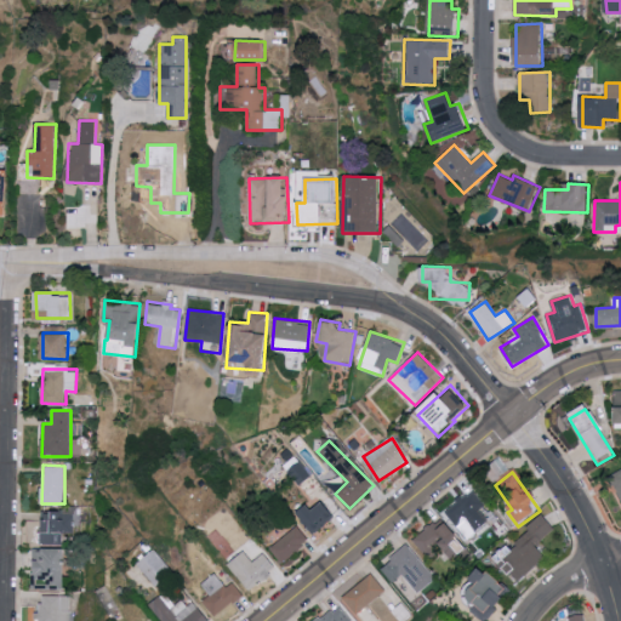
[(620,506),(608,483),(620,474),(620,506)]
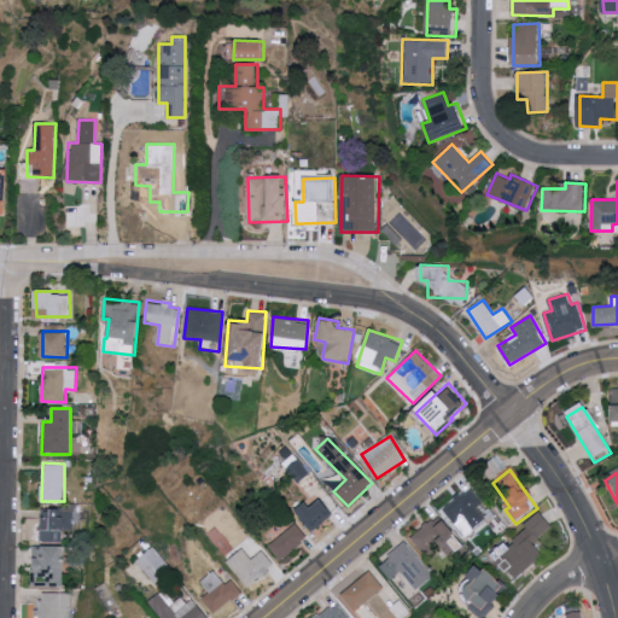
[(470,495),(479,508),(474,512),(484,525),(472,534),(464,524),(455,530),(443,514),(470,495)]
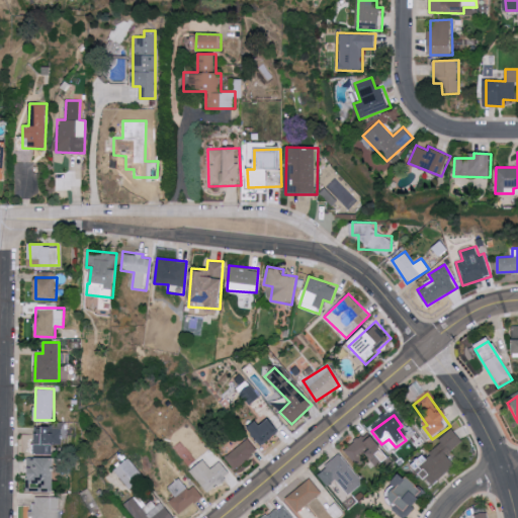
[(262,444),(280,430),(270,417),(262,424),(258,419),(248,427),(262,444)]
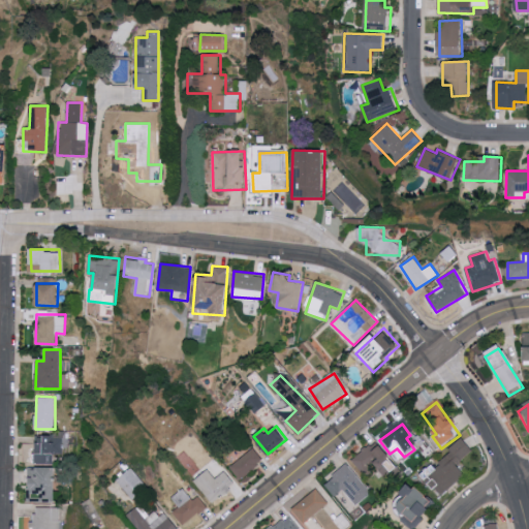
[(63,454),(62,434),(36,435),(37,464),(56,463),(55,455),(63,454)]
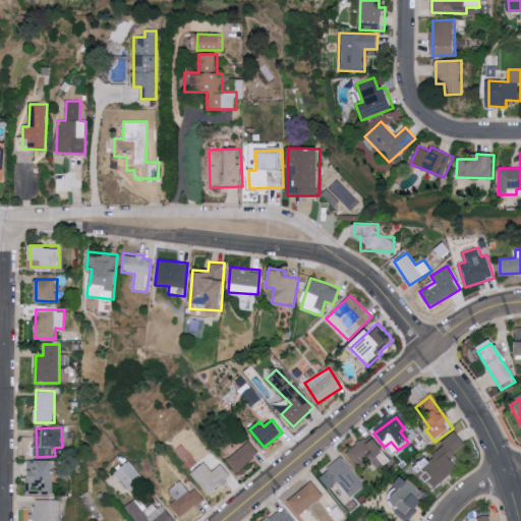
[(453,436),(463,449),(447,462),(455,472),(442,482),(427,464),(444,450),(441,446),(453,436)]
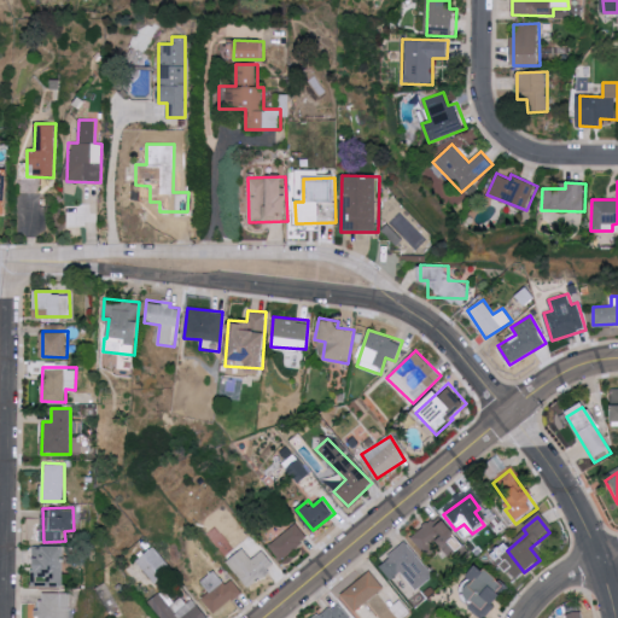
[(452,541),(436,522),(410,542),(427,561),(436,554),(432,551),(437,546),(449,561),(455,557),(447,546),(452,541)]
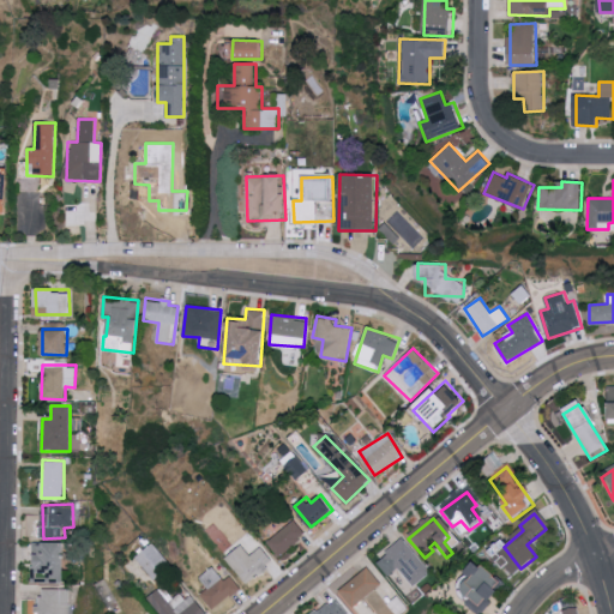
[(306,534),(293,519),(266,541),(280,557),(306,534)]
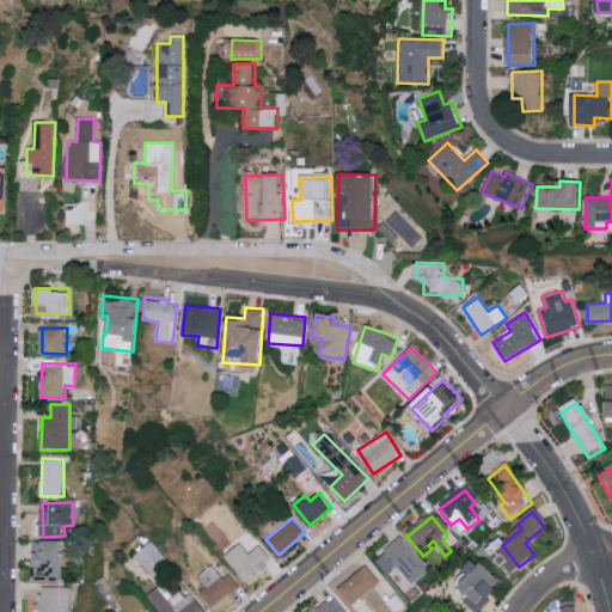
[(34,580),(65,581),(65,540),(34,539),(34,580)]
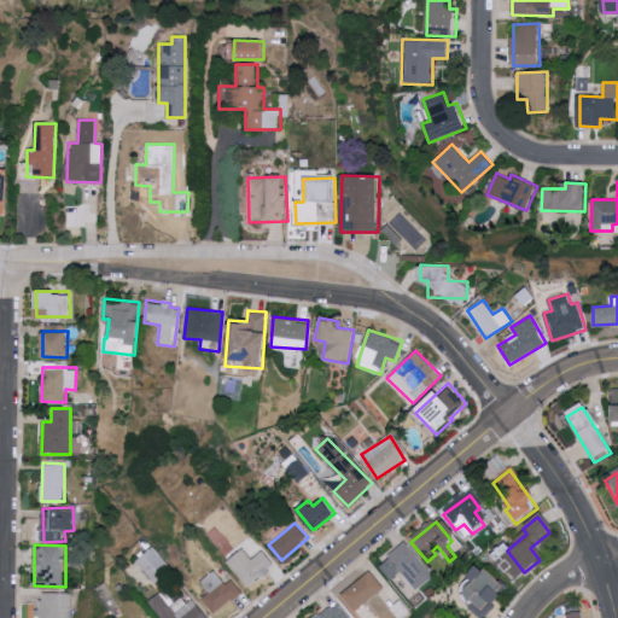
[(172,569),(152,546),(135,561),(156,583),(172,569)]
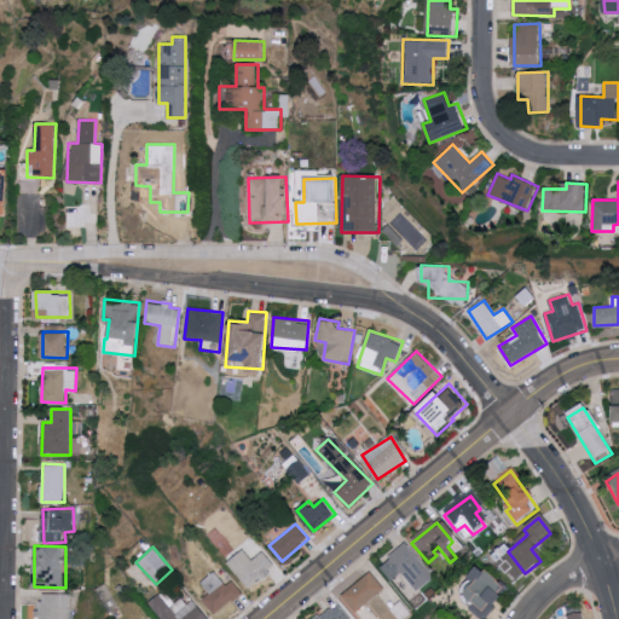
[(404,547),(428,576),(414,588),(401,574),(395,580),(382,566),(404,547)]
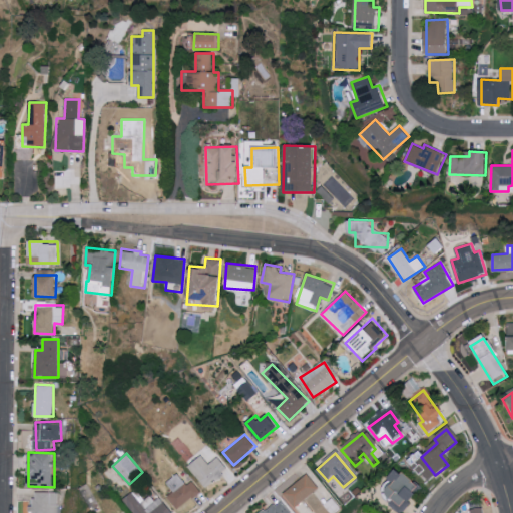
[(187,467),(206,487),(227,468),(217,456),(209,463),(201,454),(187,467)]
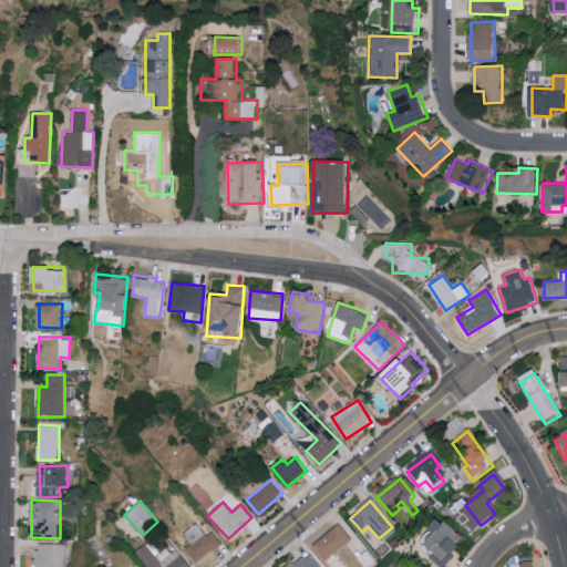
[(185,548),(196,564),(222,543),(212,532),(207,536),(196,523),(183,534),(191,544),(185,548)]
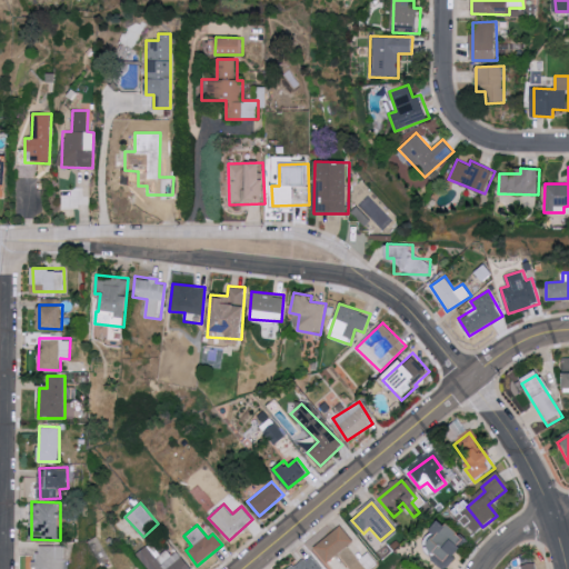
[(447,529),(465,543),(459,549),(451,542),(443,551),(451,558),(445,566),(433,557),(439,551),(432,547),(447,529)]
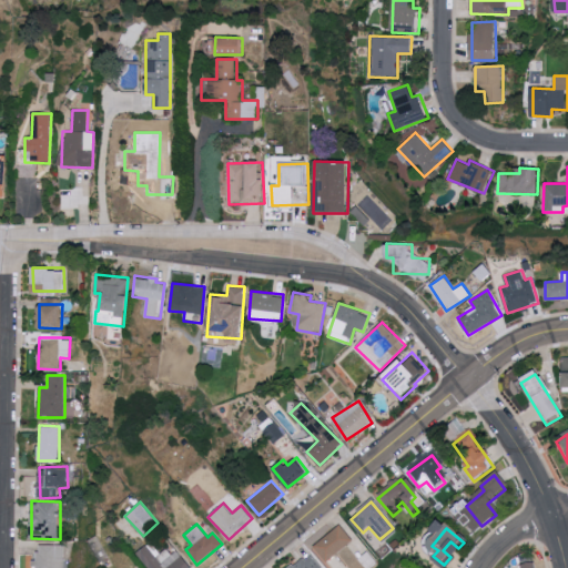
[(338,529),(313,551),(325,567),(352,545),(338,529)]
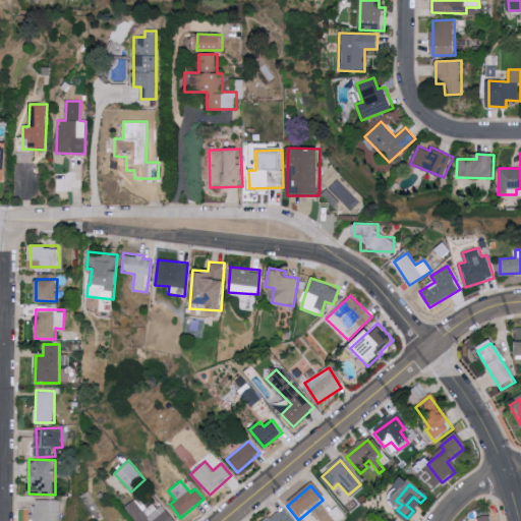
[(58,520),(59,500),(35,499),(34,516),(33,516),(33,520),(58,520)]
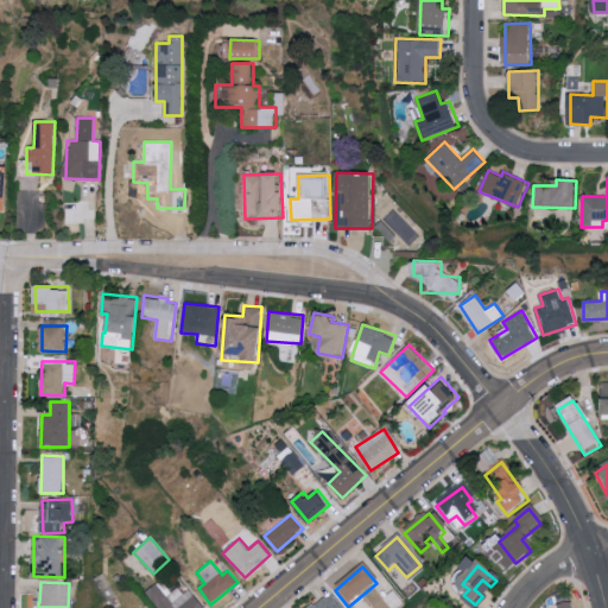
[(200,607),(183,584),(166,596),(157,583),(146,590),(159,607),(200,607)]
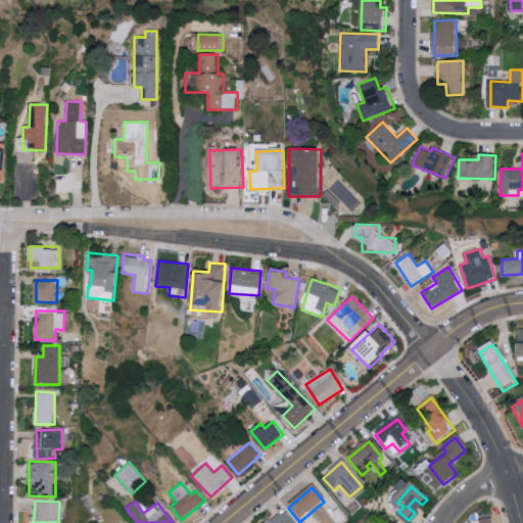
[(297,522),(286,508),(267,522),(297,522)]
